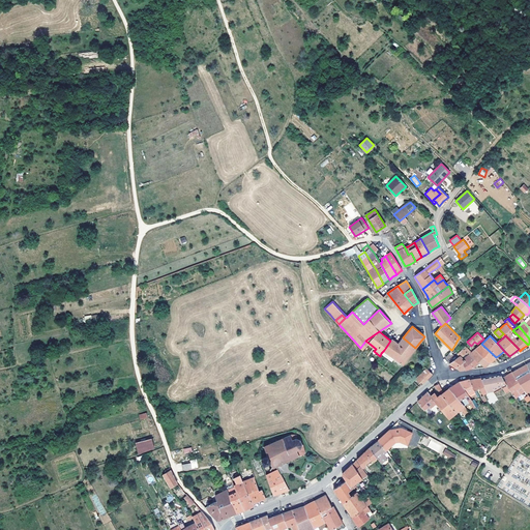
[(415,348),(403,337),(399,344),(392,339),(390,341),(384,350),(403,363),(415,348)]
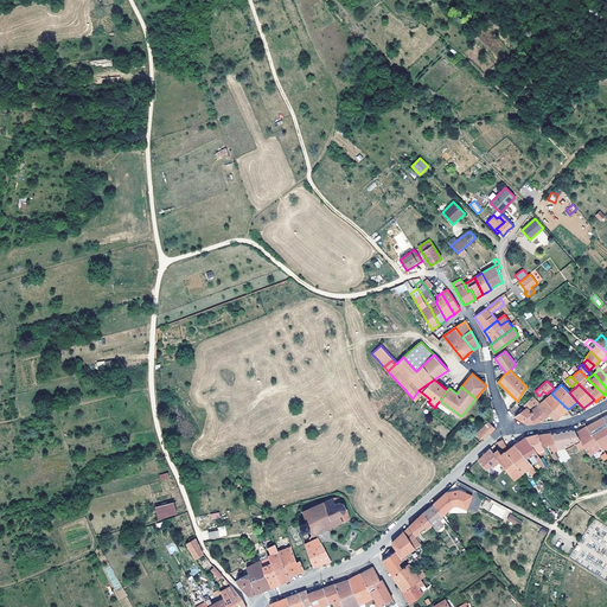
[(404,389),(398,393),(410,407),(416,402),(423,394),(419,390),(413,398),(404,389)]
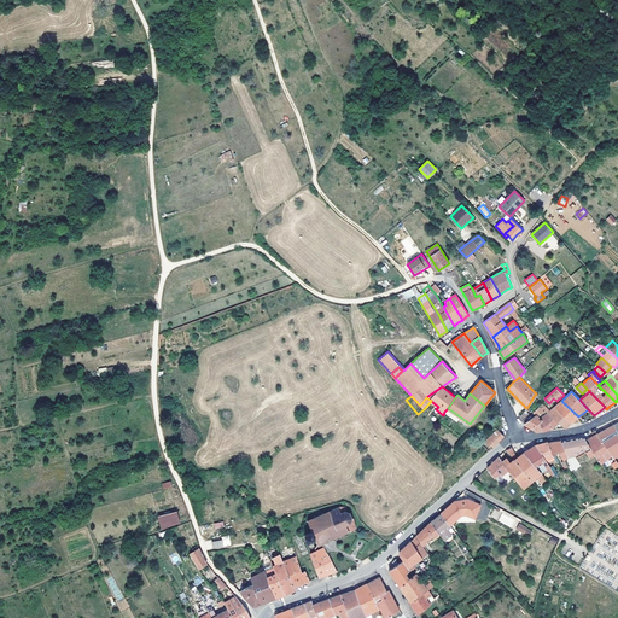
[(536,410),(538,408),(531,401),(528,407),(534,412),(536,410)]
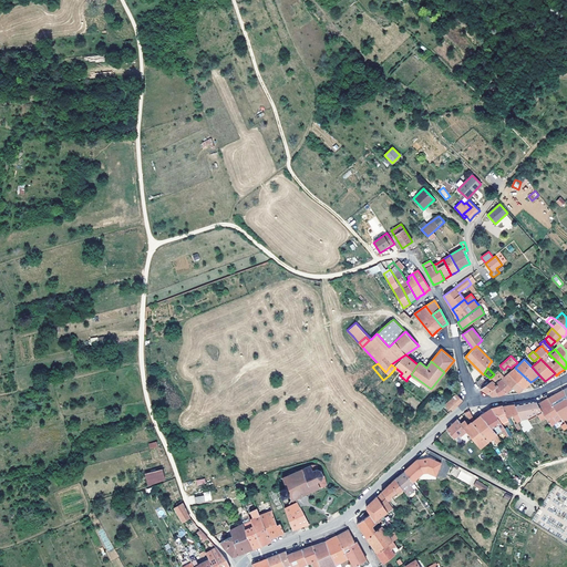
[(531,382),(515,368),(507,374),(524,389),(531,382)]
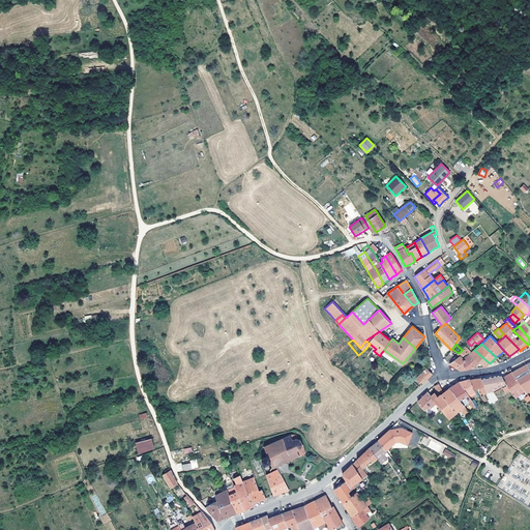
[(490,363),(474,350),(466,345),(462,350),(463,350),(467,353),(469,355),(478,362),(484,367),(490,363)]
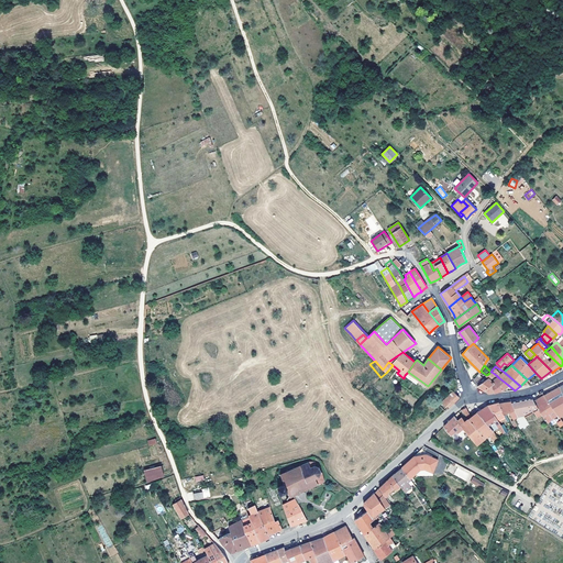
[(428,386),(408,372),(405,375),(426,389),(428,386)]
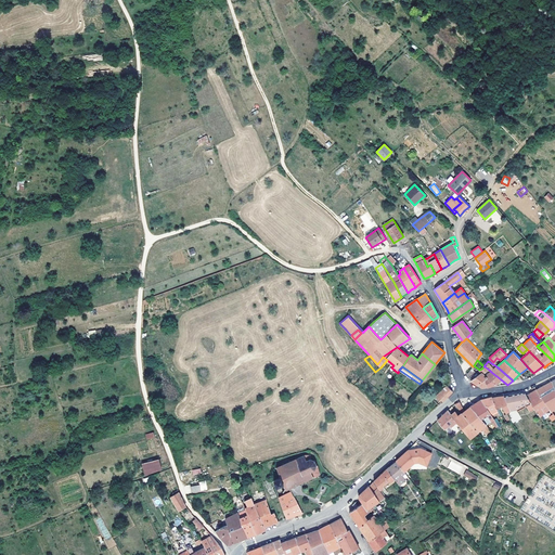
[(477,385),(483,381),(486,379),(487,378),(486,376),(483,374),(489,370),(485,366),(483,366),(481,369),(479,370),(477,372),(469,377),(470,381),(477,385)]
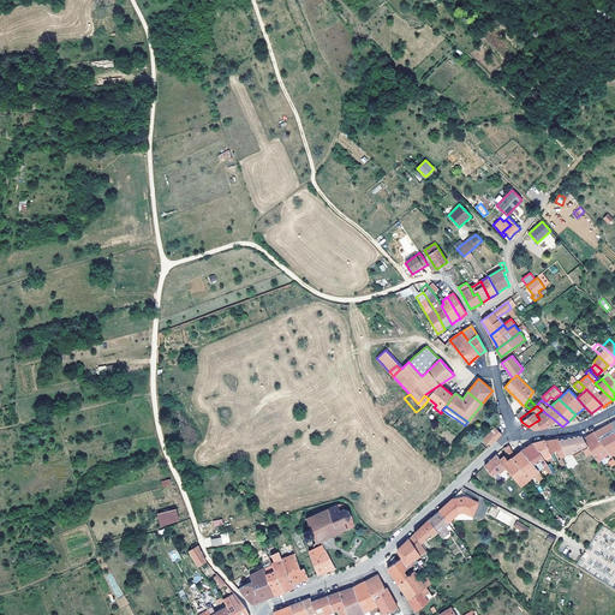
[(520,418),(529,412),(524,407),(518,415),(520,418)]
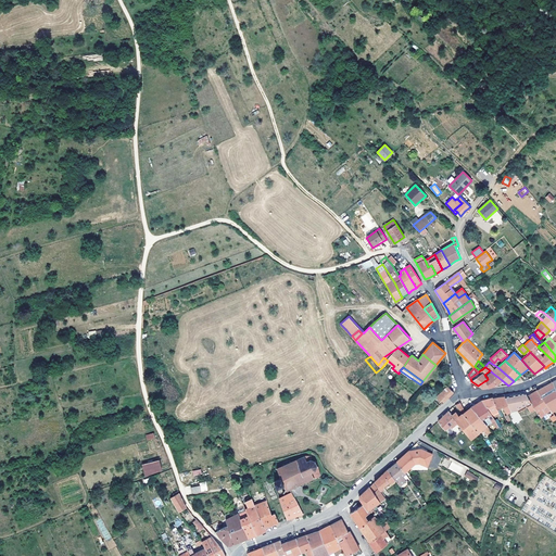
[(496,386),(502,380),(492,373),(487,377),(488,379),(487,380),(484,381),(484,382),(489,388),(496,386)]
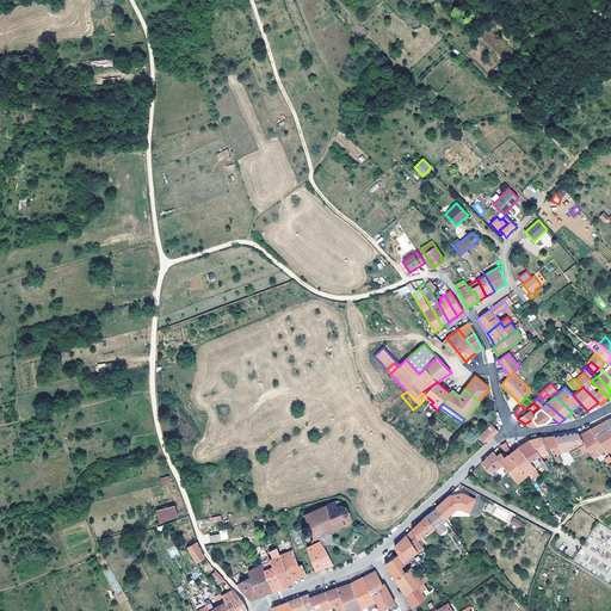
[(610,450),(610,426),(610,425),(608,419),(597,426),(591,429),(608,452),(610,450)]
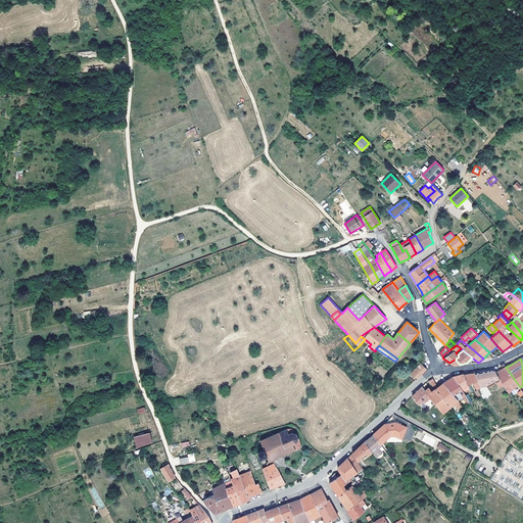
[(416,379),(427,369),(422,364),(421,363),(410,374),(416,379)]
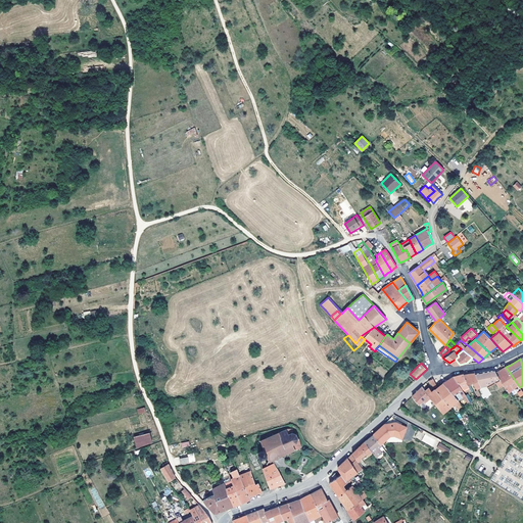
[(522,391),(520,387),(506,367),(500,371),(496,373),(501,380),(504,384),(509,392),(516,388),(520,396),(522,394),(522,391)]
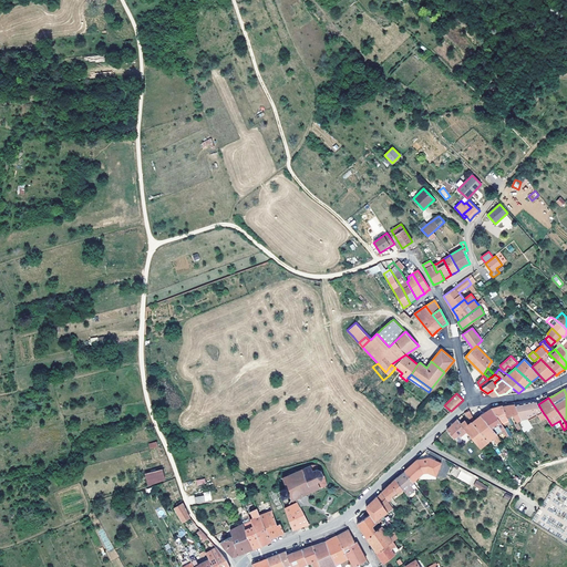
[(540,412),(534,401),(525,402),(515,404),(522,420),(527,416),(528,420),(538,414),(540,412)]
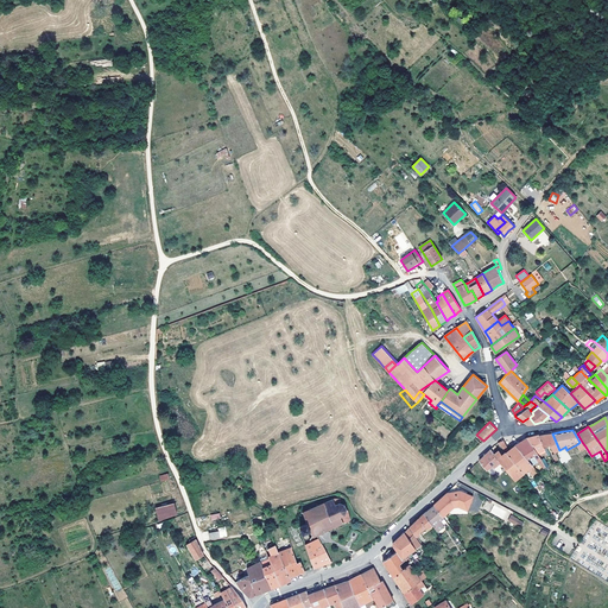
[(559,450),(552,434),(545,435),(539,436),(545,450),(549,449),(548,447),(551,445),(555,453),(559,450)]
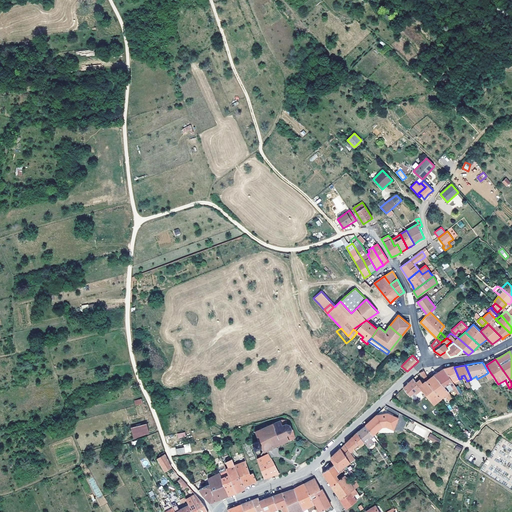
[(459,379),(454,367),(454,366),(446,368),(444,368),(453,383),(459,379)]
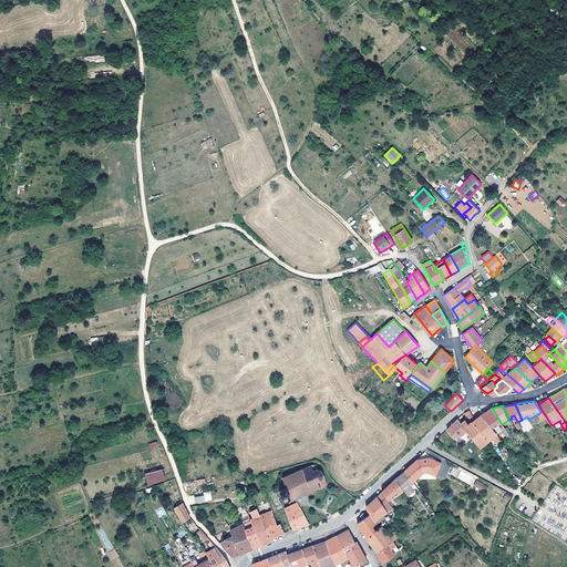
[(508,435),(502,424),(492,408),(485,412),(481,414),(496,434),(502,430),(507,436),(508,435)]
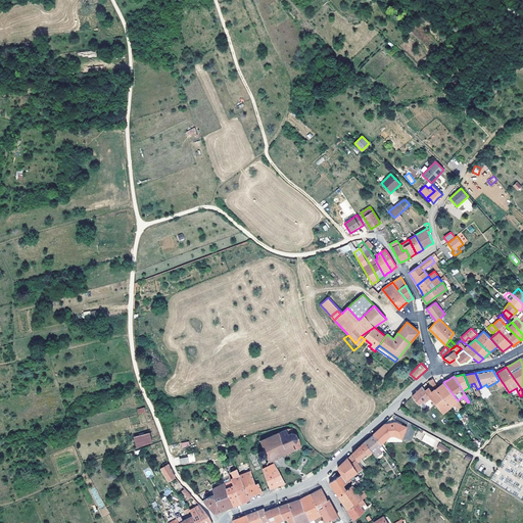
[(458,400),(443,382),(440,385),(437,387),(433,378),(428,381),(435,389),(450,407),(455,403),(459,410),(463,407),(458,400)]
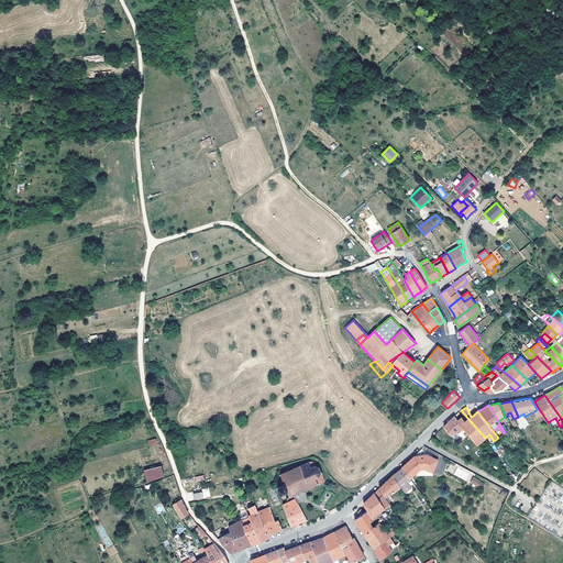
[(463,428),(457,420),(454,416),(446,423),(444,427),(451,434),(455,430),(457,433),(463,428)]
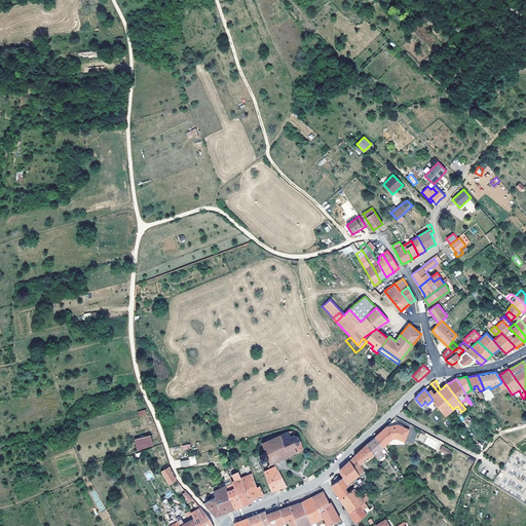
[(453,409),(438,391),(435,393),(431,389),(427,392),(433,400),(446,415),(453,409)]
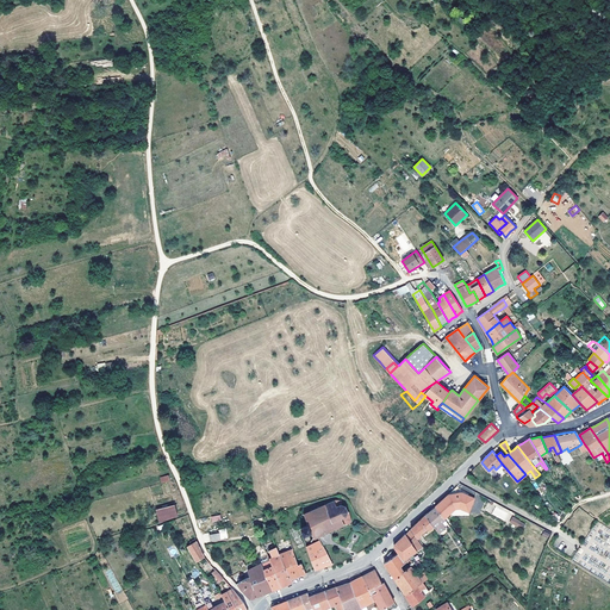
[(587,472),(593,467),(589,461),(583,466),(587,472)]
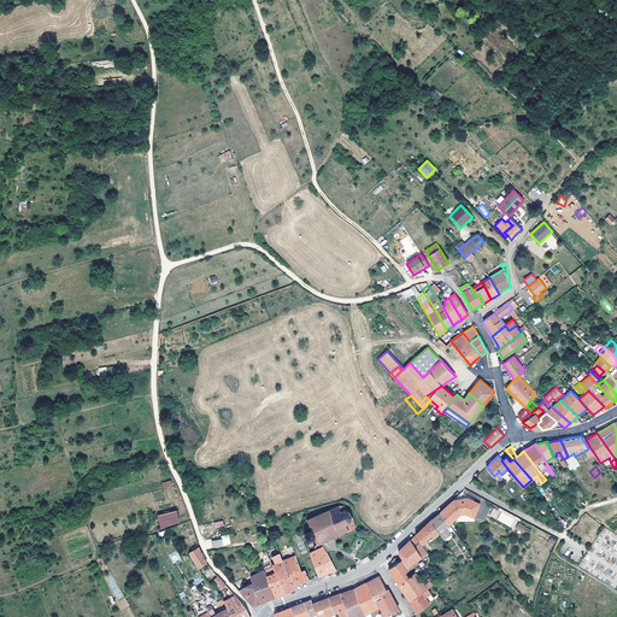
[(474,517),(480,504),(466,499),(453,501),(448,505),(440,513),(441,513),(448,524),(460,515),(465,513),(474,517)]
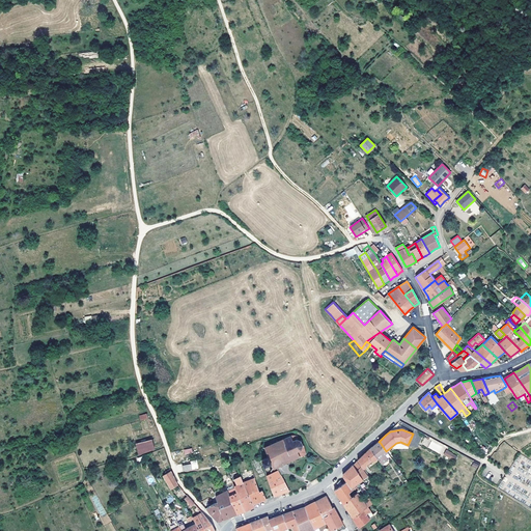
[(308,452),(304,445),(303,445),(302,441),(298,440),(297,436),(291,437),(291,438),(264,448),(268,456),(262,458),(262,459),(259,462),(258,458),(253,460),(260,477),(266,475),(261,466),(264,465),(271,463),(273,468),(277,466),(300,456),(301,456),(308,452)]
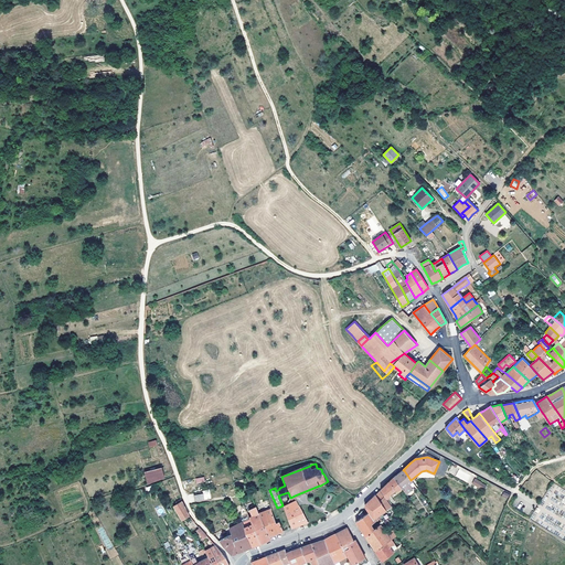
[(162,467),(145,471),(148,482),(164,478),(162,467)]
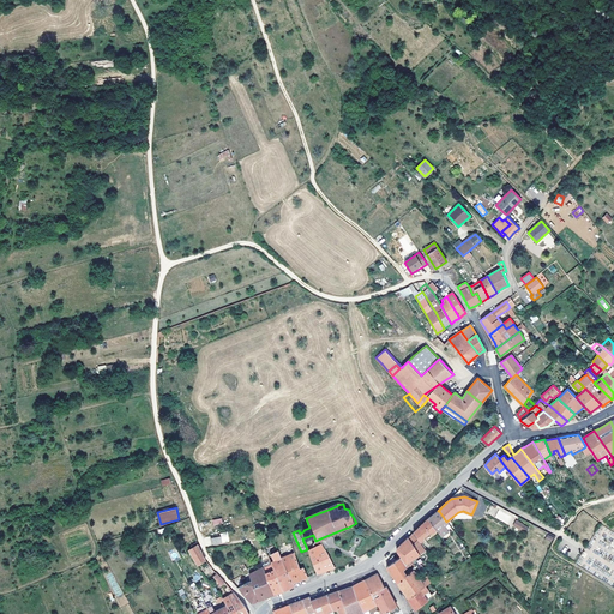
[(449,531),(445,525),(447,524),(446,522),(439,511),(432,516),(428,519),(435,530),(441,537),(449,531)]
